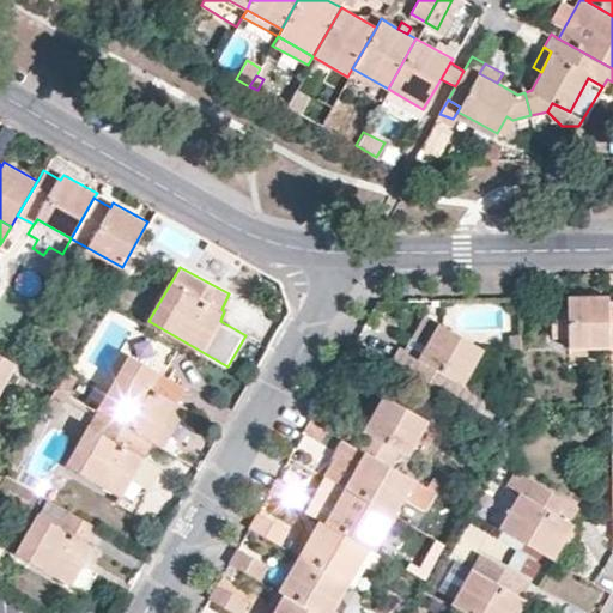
[(608,301),(608,296),(569,296),(569,302),(553,302),(552,337),(570,337),(570,347),(610,346),(608,301)]
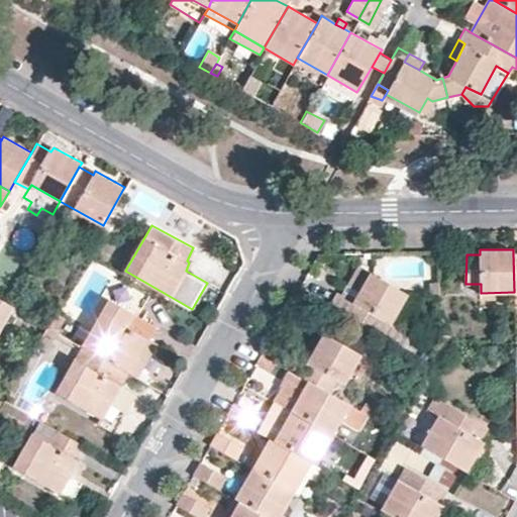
[(359,265),(342,294),(354,300),(372,272),(359,265)]
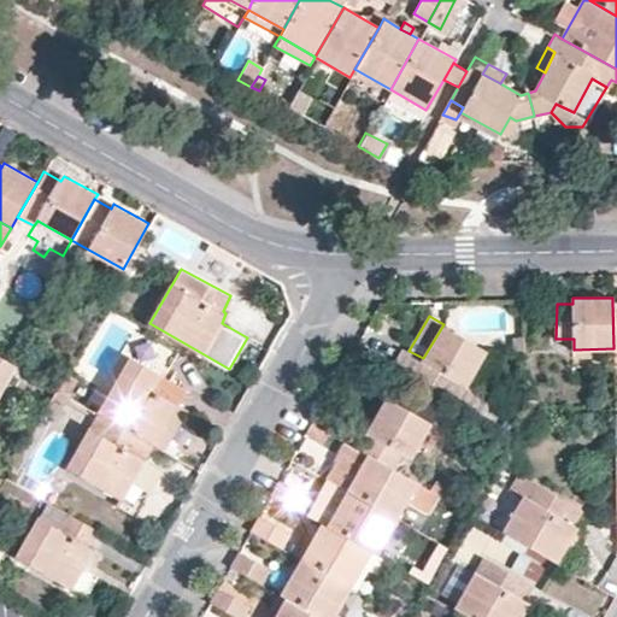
[(393,363),(483,415),(492,399),(468,385),(488,350),(444,324),(423,358),(409,351),(403,347),(393,363)]
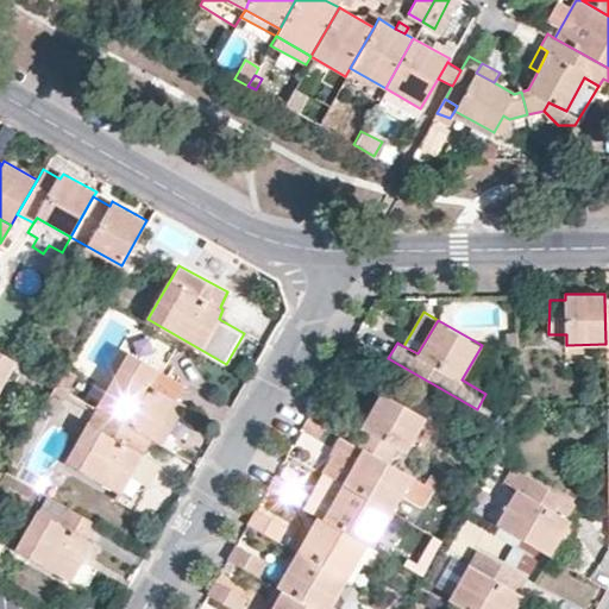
[(507,346),(516,347),(516,331),(507,331),(507,346)]
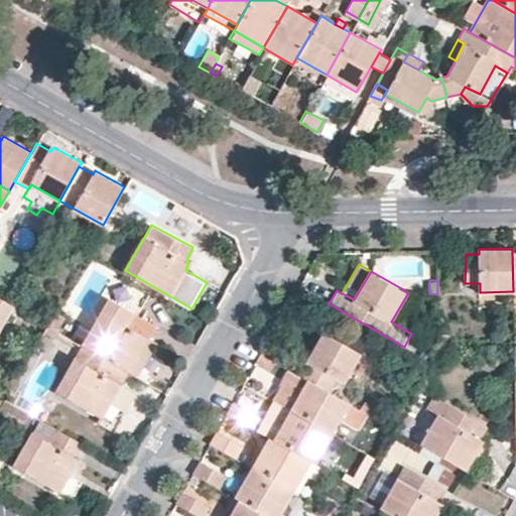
[(3,300),(0,298),(0,328),(13,306),(3,300)]
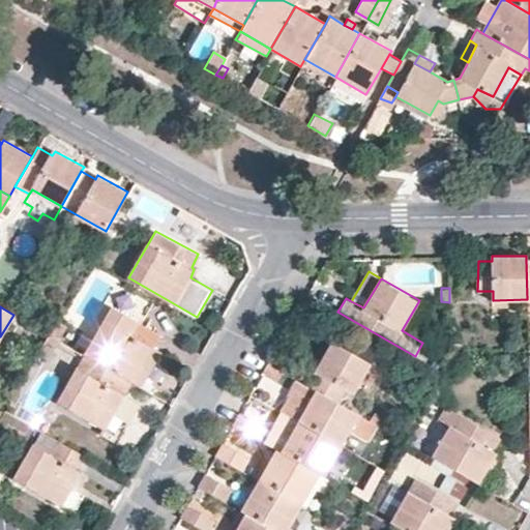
[(148,344),(155,329),(113,306),(84,355),(100,364),(127,379),(130,382),(152,347),(148,344)]
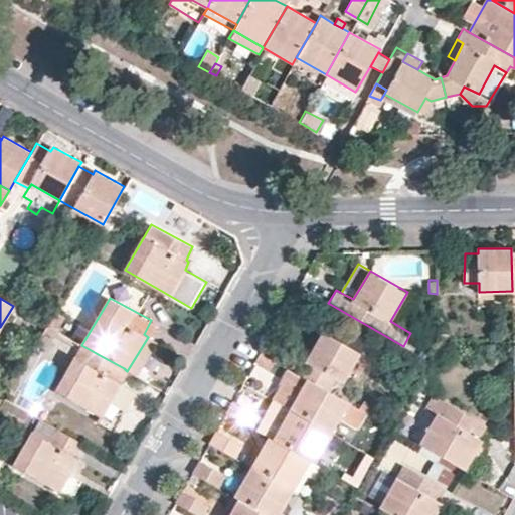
[(155,323),(151,320),(144,334),(148,337),(155,323)]
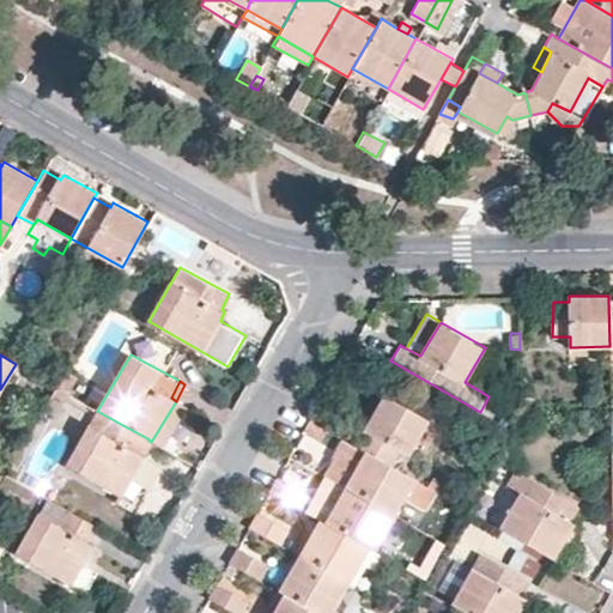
[(79,387),(72,398),(86,405),(92,394),(79,387)]
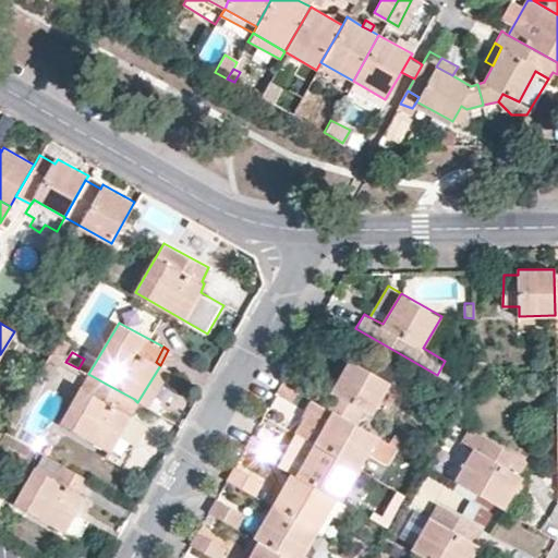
[(477,362),(477,375),(486,375),(485,361),(477,362)]
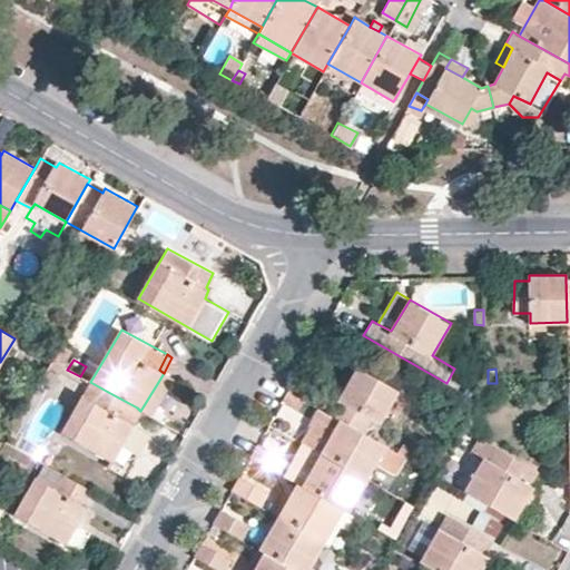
[(343,404),(335,418),(362,432),(370,419),(380,423),(397,392),(356,370),(338,401),(343,404)]
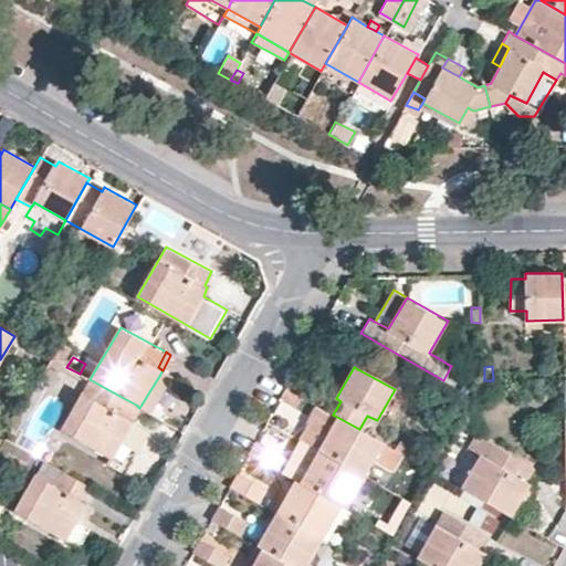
[(173,375),(163,370),(139,408),(149,413),(173,375)]
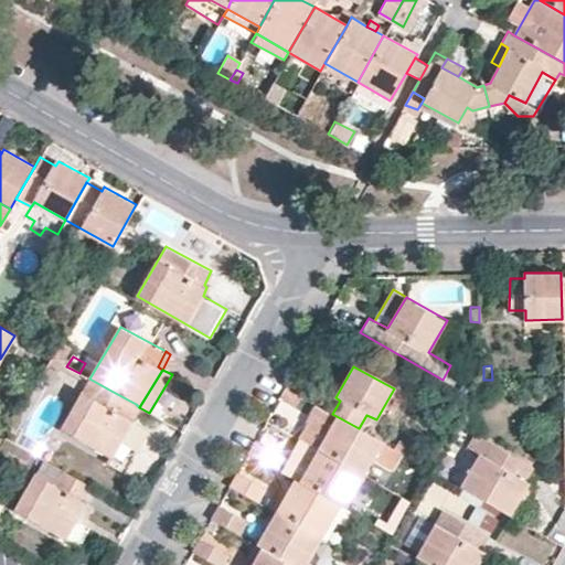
[(128,417),(136,404),(107,388),(89,379),(61,429),(112,457),(127,429),(132,419),(128,417)]
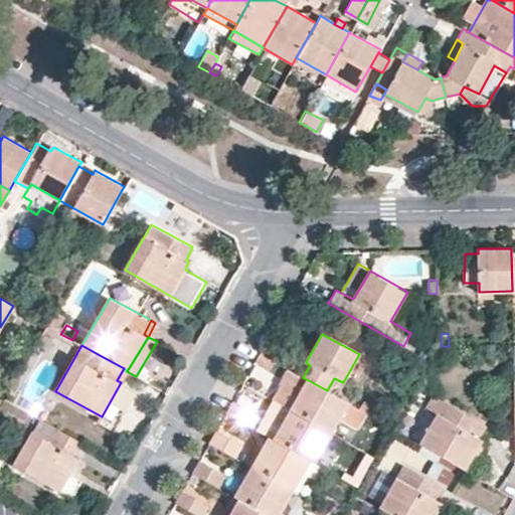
[(269,357),(262,353),(256,362),(271,370),(276,361),(269,357)]
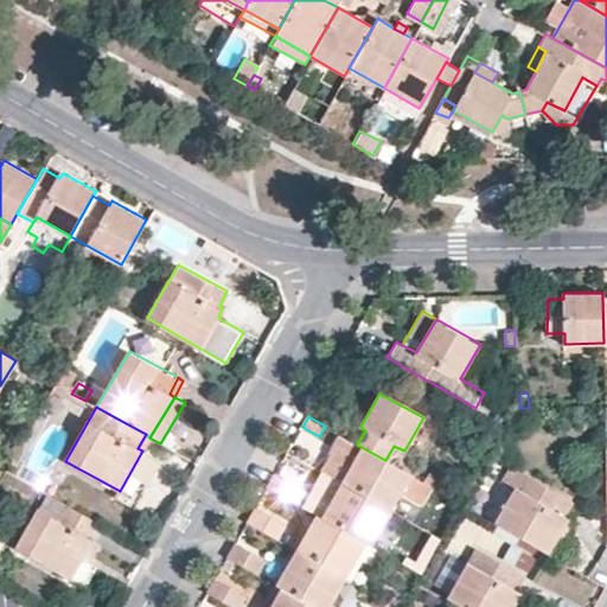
[(149,438),(146,434),(138,448),(142,451),(149,438)]
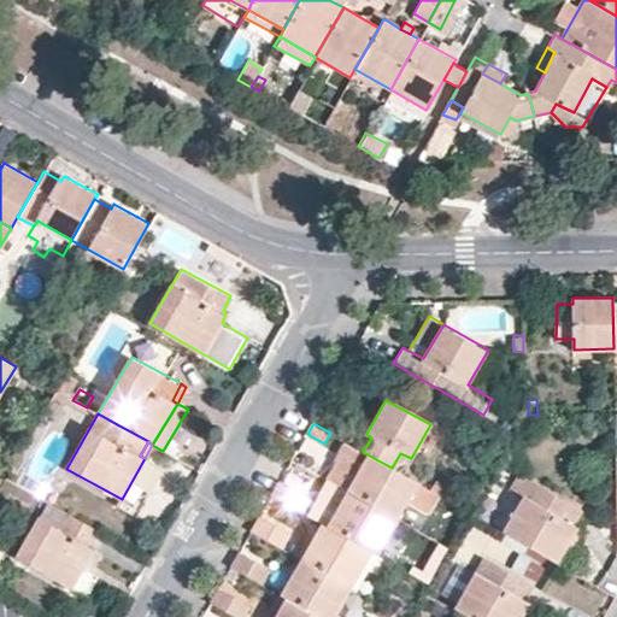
[(363,452),(346,441),(339,453),(341,456),(338,463),(329,476),(350,488),(399,516),(417,482),(392,468),(363,452)]
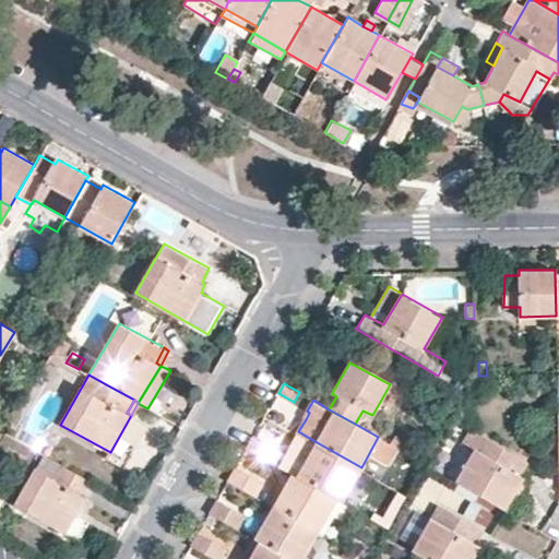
[(131,415),(126,425),(140,431),(144,423),(131,415)]
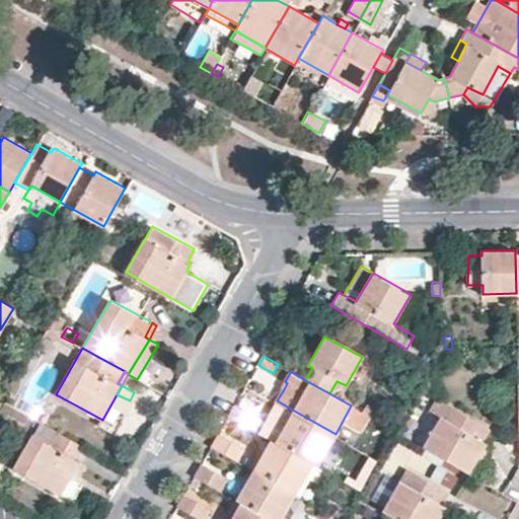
[(441,416),(424,447),(468,472),(487,443),(482,441),(490,428),(437,396),(431,409),(441,416)]
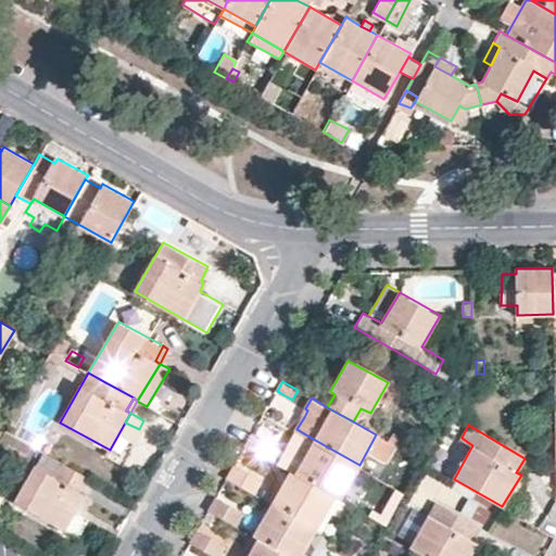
[(315,440),(297,429),(277,464),(291,471),(295,475),(315,440)]
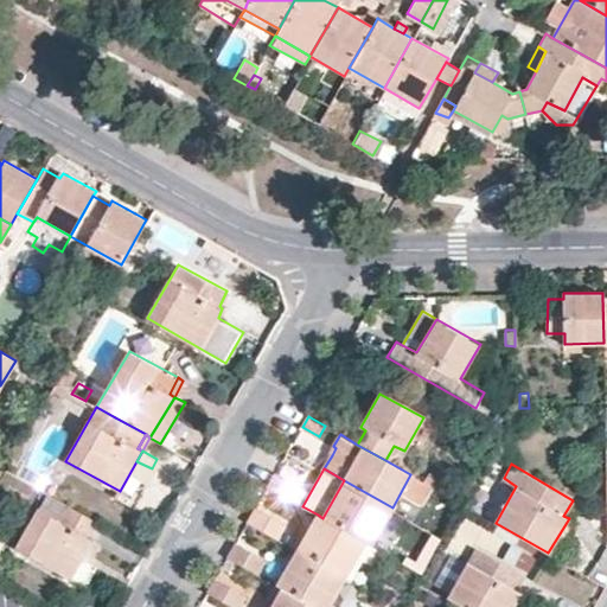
[(275,473),(269,485),(298,503),(304,490),(275,473)]
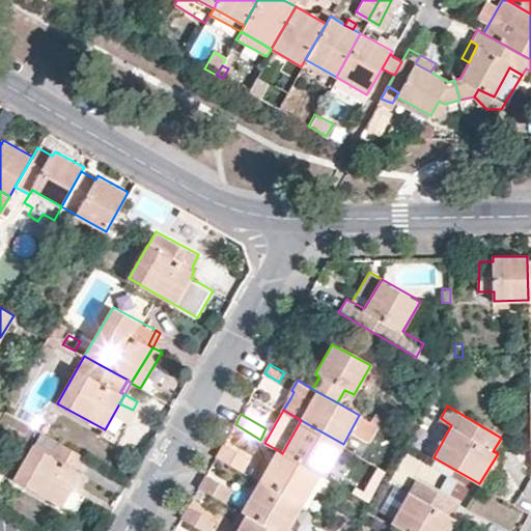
[(343,444),(301,420),(282,453),(318,475),(323,478),(343,444)]
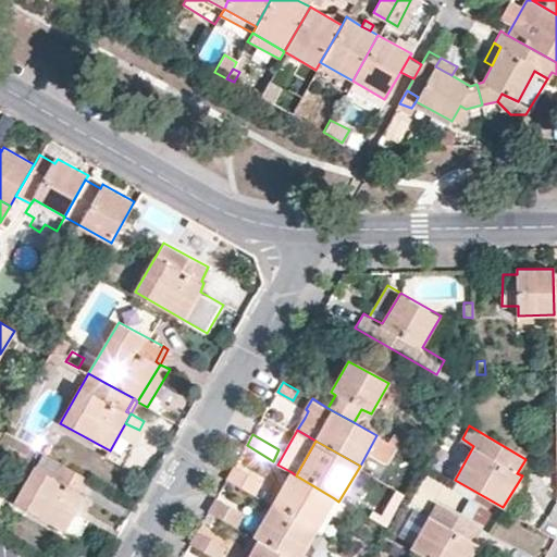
[(88,479),(44,453),(15,502),(65,530),(85,494),(81,491),(88,479)]
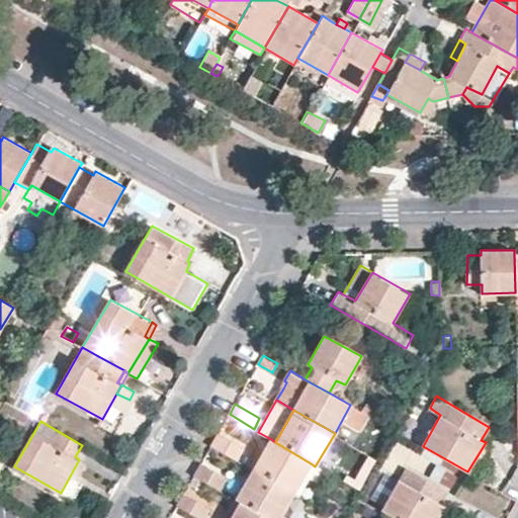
[(219,434),(211,446),(236,459),(242,448),(219,434)]
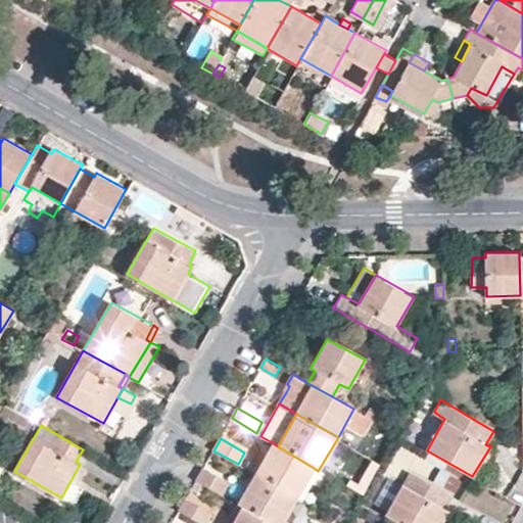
[(314,468),(278,446),(274,443),(256,474),(297,497),(314,468)]
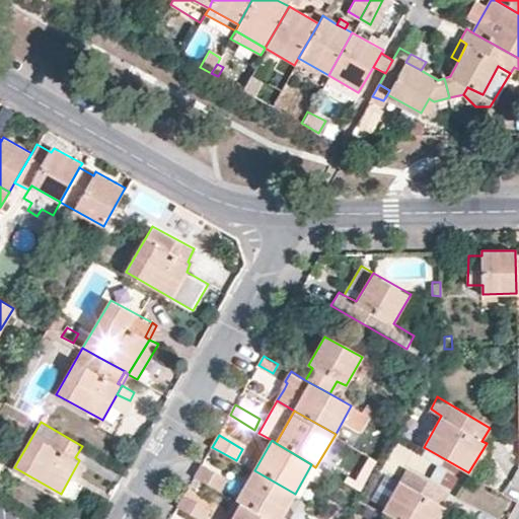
[(487,443),(468,472),(473,476),(492,445),(487,443)]
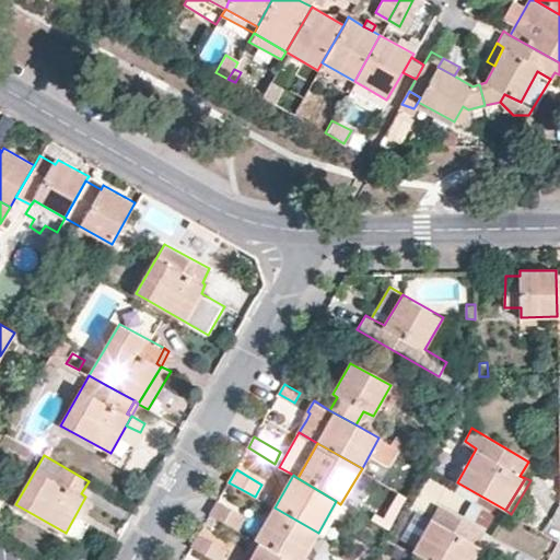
[(471,500),(463,514),(487,527),(493,513),(471,500)]
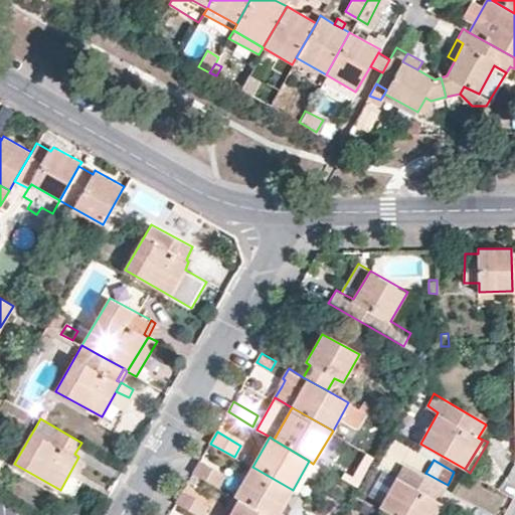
[(200,461),(194,472),(218,485),(223,475),(200,461)]
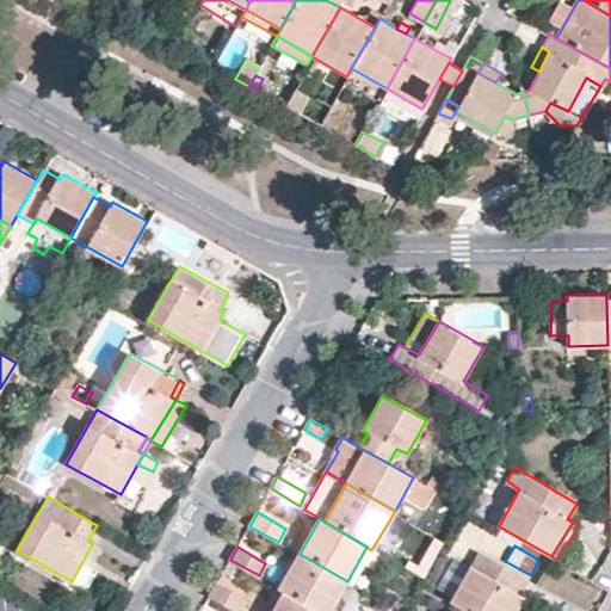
[(470,567),(454,596),(452,598),(474,610),(516,610),(524,597),(519,596),(528,580),(480,551),(470,567)]
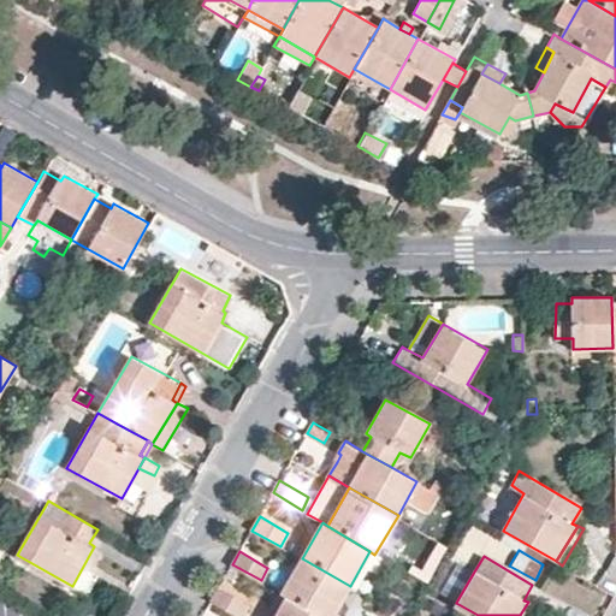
[(332,615),(350,586),(302,558),(282,592),(288,596),(323,615),(332,615)]
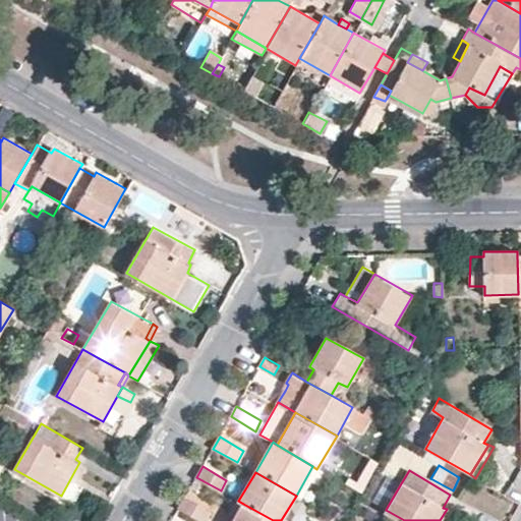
[(373,500),(387,508),(401,483),(388,476),(373,500)]
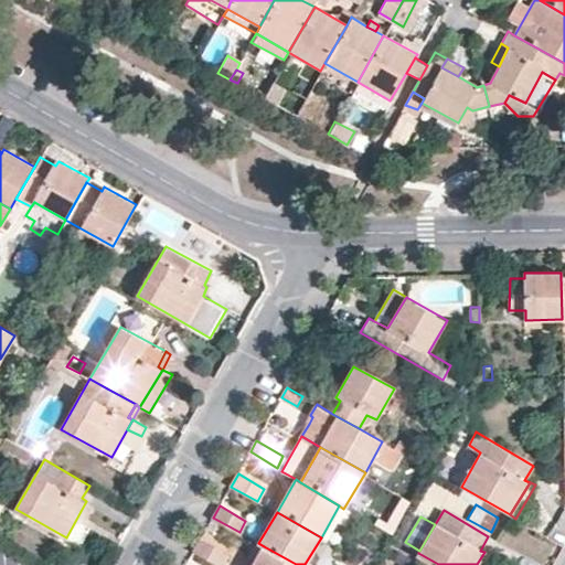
[(201,539),(194,551),(219,564),(221,564),(227,554),(201,539)]
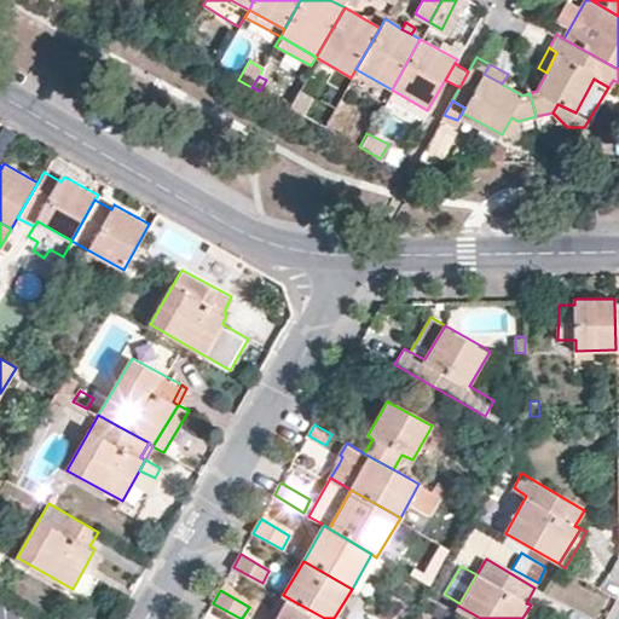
[(324,618),(289,599),(276,618),(324,618)]
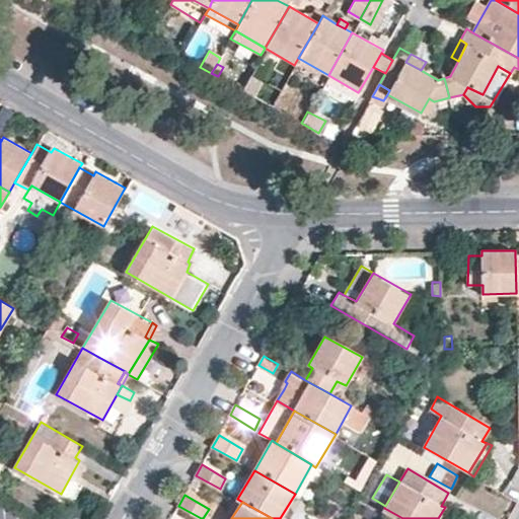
[(448,518),(453,512),(445,507),(438,518),(448,518)]
